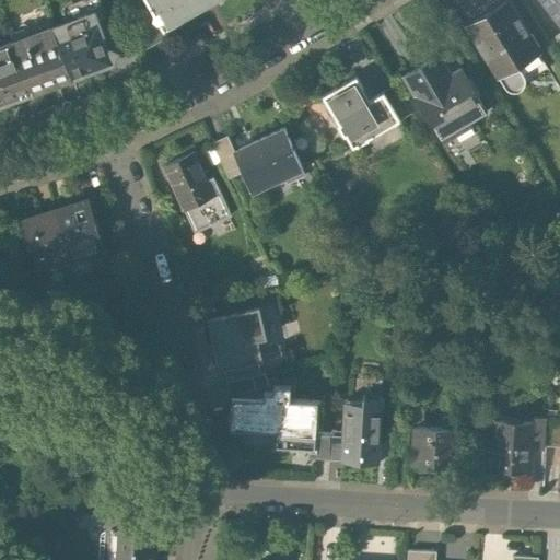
[(144,0),(154,16),(163,33),(164,32),(163,30),(217,0),(144,0)]
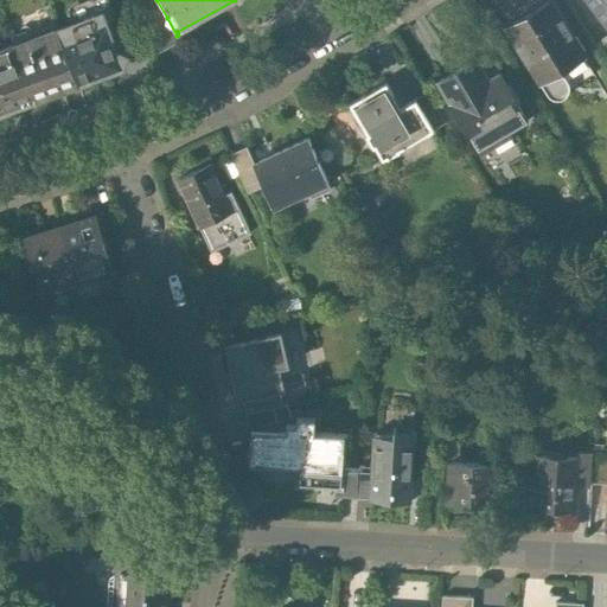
[(606,0),(581,0),(606,32),(606,31),(606,0)]
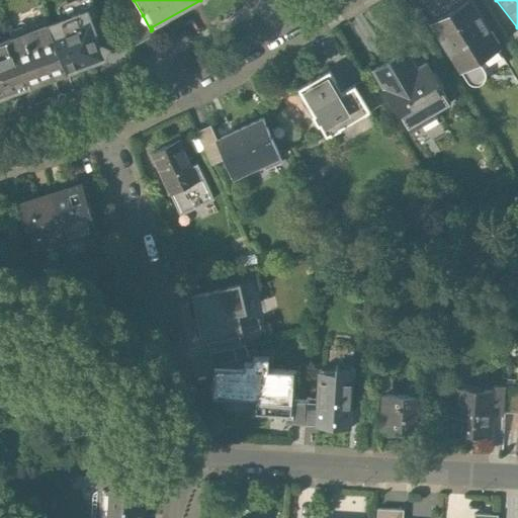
[(469,3),(431,26),(466,85),(469,87),(475,88),(479,86),(482,84),(485,79),(484,74),(478,63),(498,51),(469,3)]
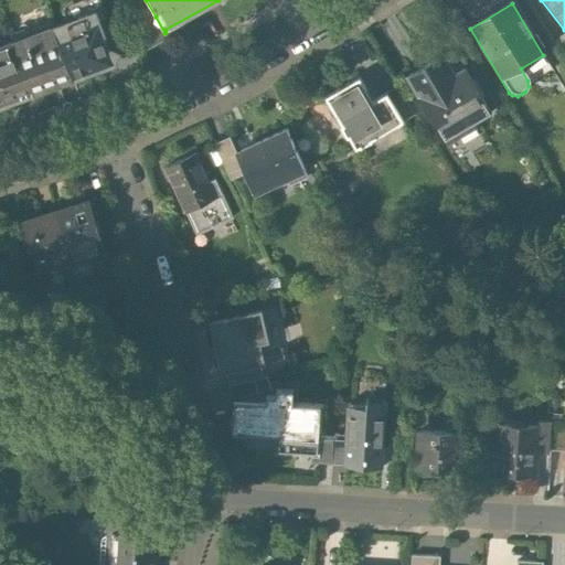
[(95,13),(54,30),(73,78),(114,63),(114,62),(117,54),(109,50),(95,13)]
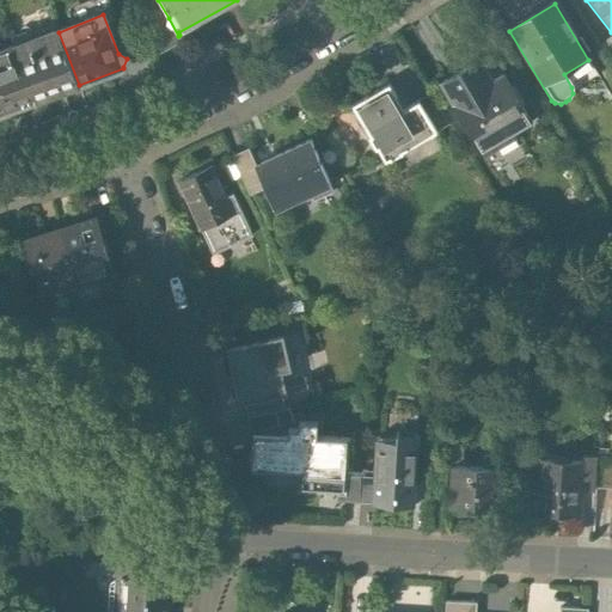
[(178,36),(169,18),(145,32),(158,56),(184,42),(179,35),(178,36)]
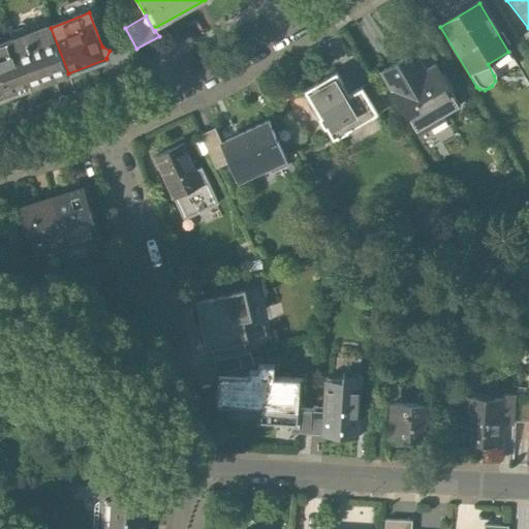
[(51,28),(12,41),(30,88),(68,73),(51,28)]
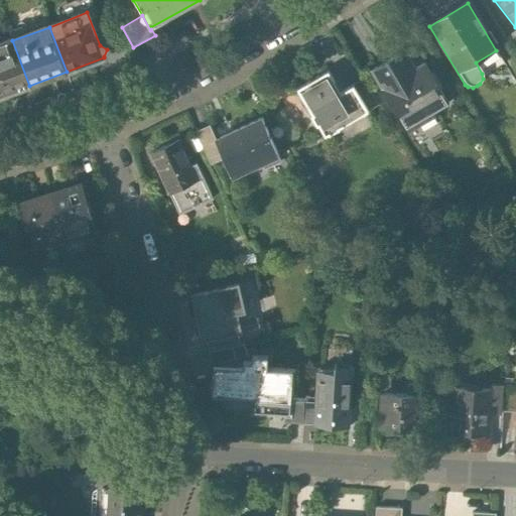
[(12,40),(0,44),(0,97),(29,86),(12,40)]
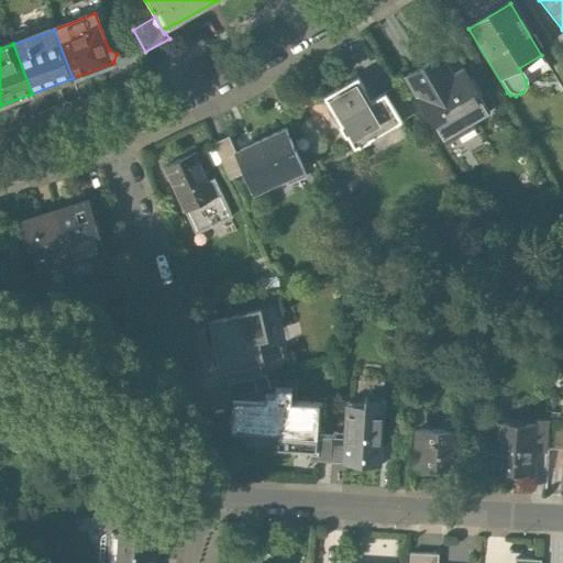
[(406,78),(444,145),(473,130),(468,123),(488,112),(463,69),(452,76),(442,58),(406,78)]
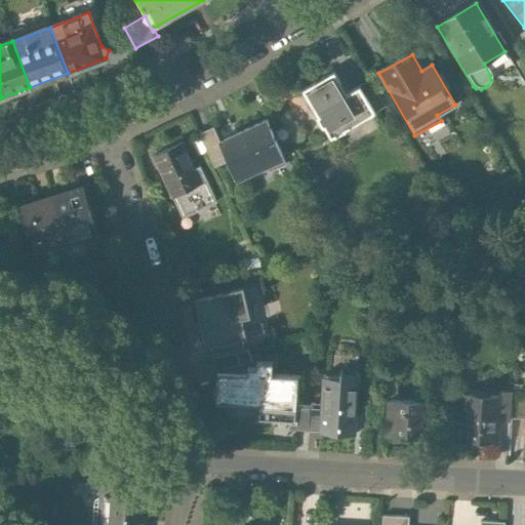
[(332,74),(301,91),(328,139),(373,115),(359,88),(345,96),(332,74)]
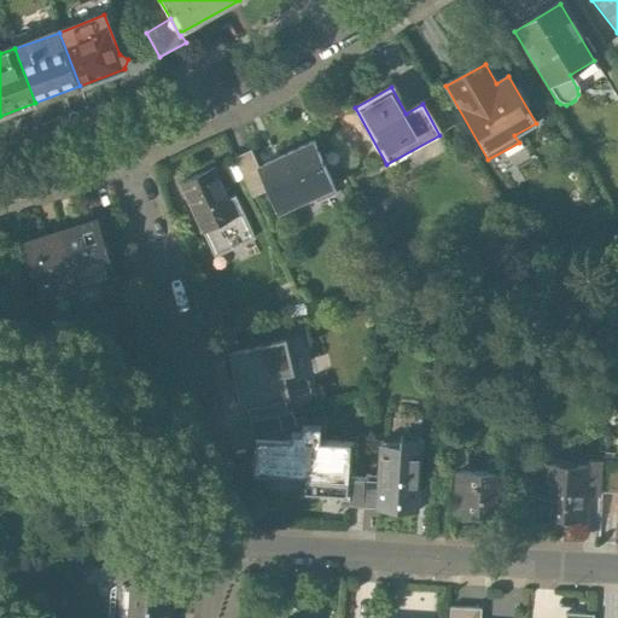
[(433,98),(423,104),(439,135),(452,129),(433,98)]
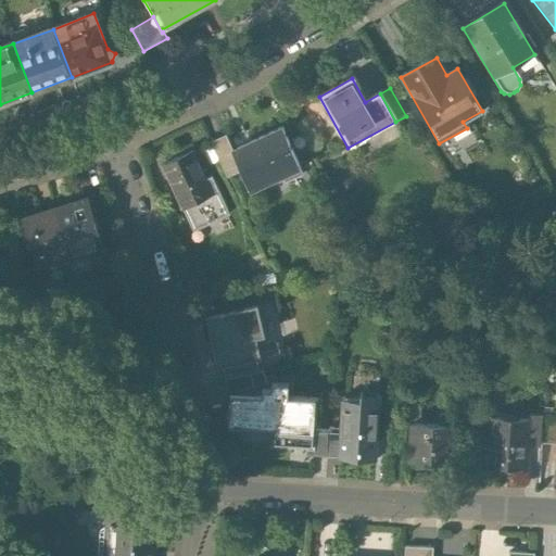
[(231,151),(240,173),(250,193),(281,178),(283,185),(302,175),(281,127),(231,151)]
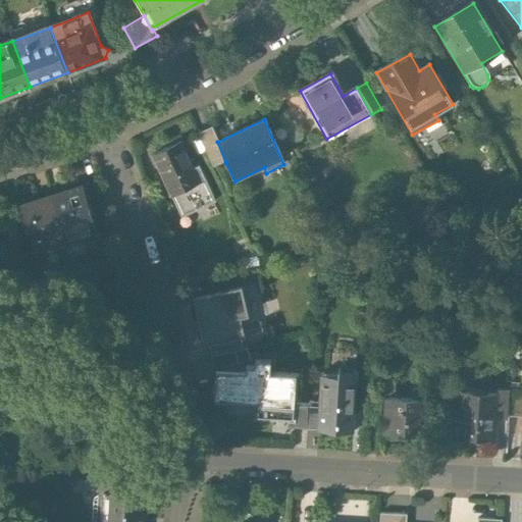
[(217,142),(211,128),(197,135),(213,168),(225,162),(217,142)]
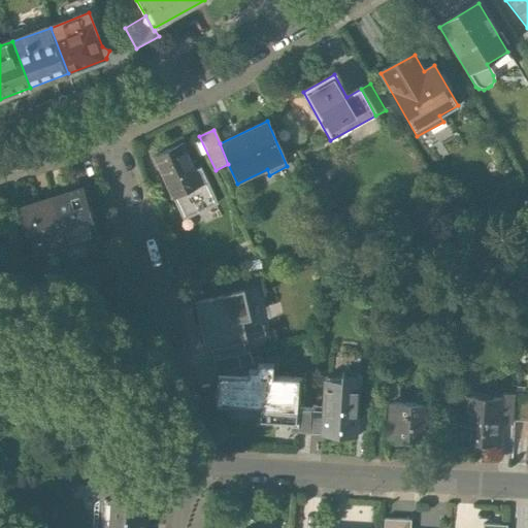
[(183,144),(154,158),(173,200),(202,187),(195,171),(183,144)]
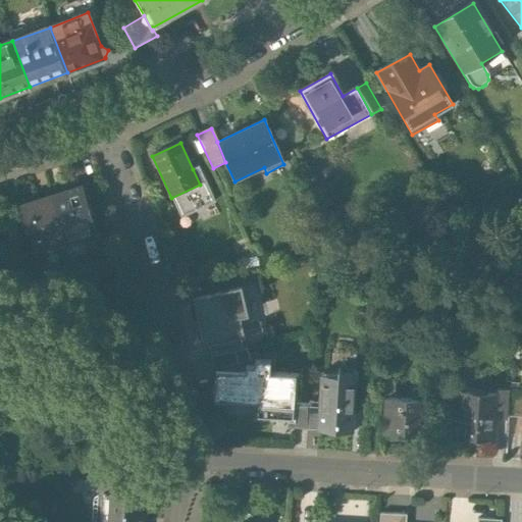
[(200,185),(171,198),(181,219),(215,203),(199,166),(193,169),(200,185)]
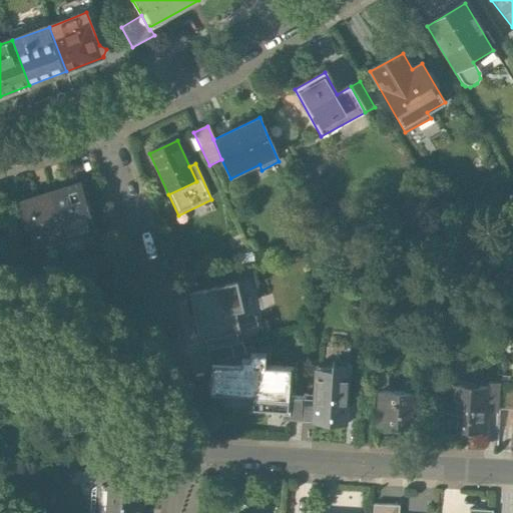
[(79,184),(49,193),(65,242),(82,236),(81,232),(94,228),(79,184)]
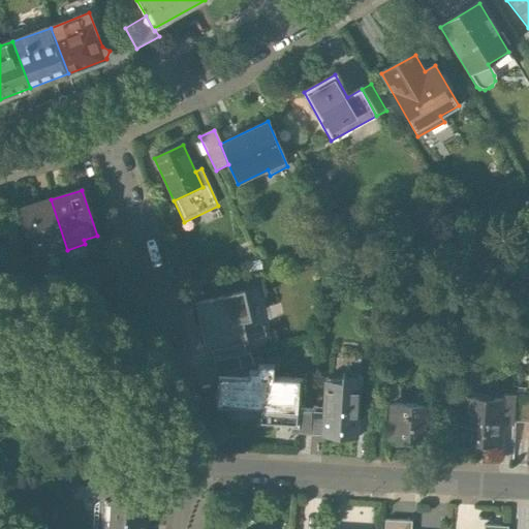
[(51,199),(20,210),(34,254),(44,251),(47,256),(67,250),(51,199)]
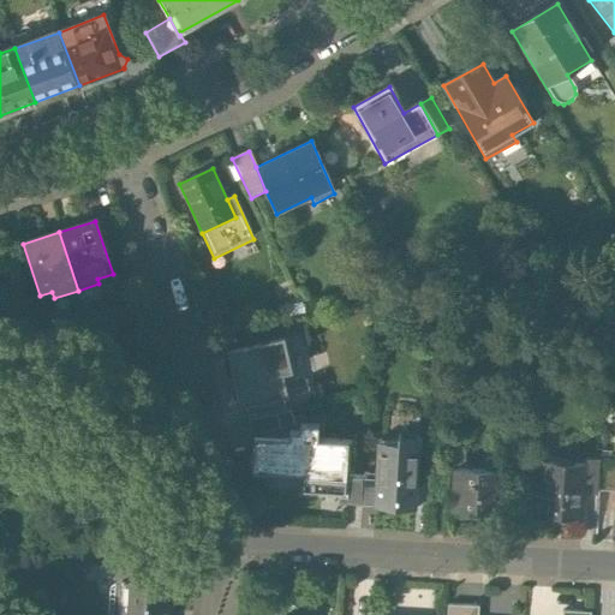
[(275,341),(237,348),(249,406),(275,401),(287,399),(275,341)]
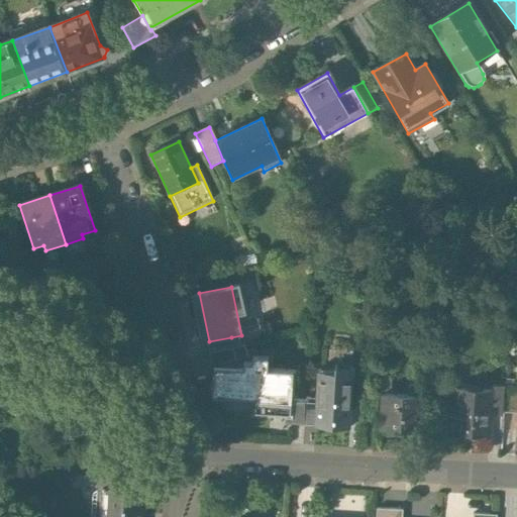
[(234,349),(231,337),(209,341),(207,342),(209,354),(234,349)]
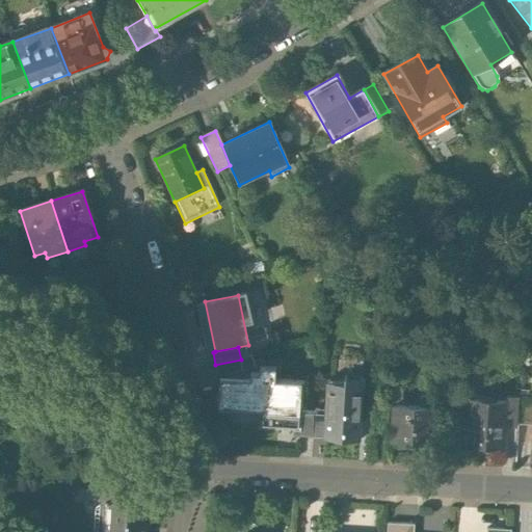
[(262,426),(282,427),(301,428),(302,414),(304,384),(274,382),(275,369),(260,369),(260,374),(250,373),(250,380),(220,379),(219,408),(263,411),(262,426)]
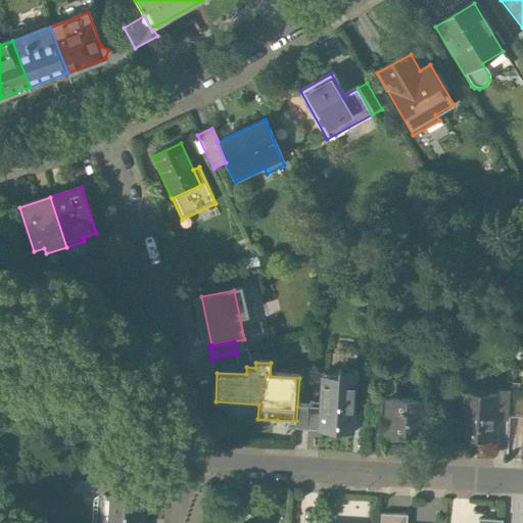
[(340,375),(323,374),(321,405),(320,430),(352,432),(358,373),(340,371),(340,375)]
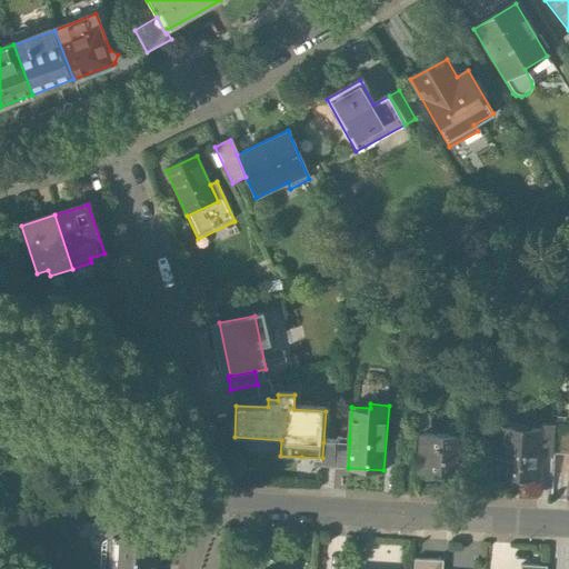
[(553,456),(568,457),(568,423),(556,423),(556,426),(553,456)]
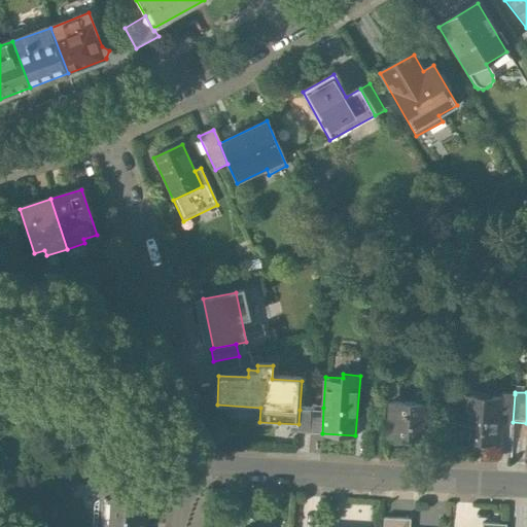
[(502,393),(501,398),(500,422),(513,422),(515,394),(502,393)]
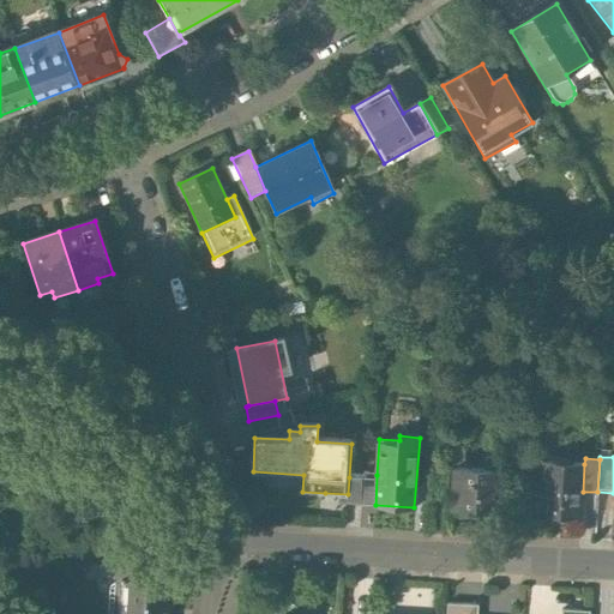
[(545,462),(541,516),(581,518),(583,492),(584,464),(545,462)]
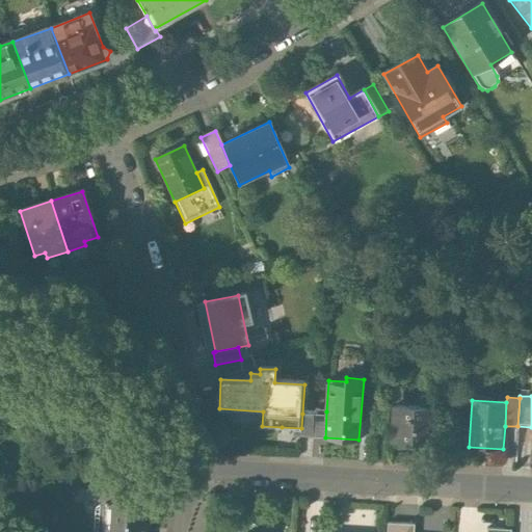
[(389,406),(373,405),(371,436),(387,437),(389,406)]
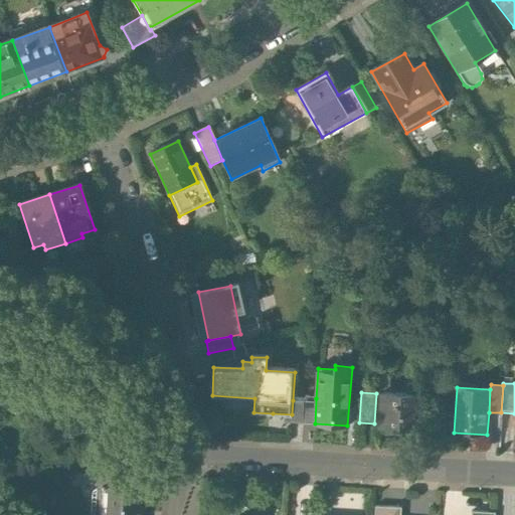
[(420,394),(382,392),(380,428),(418,431),(420,394)]
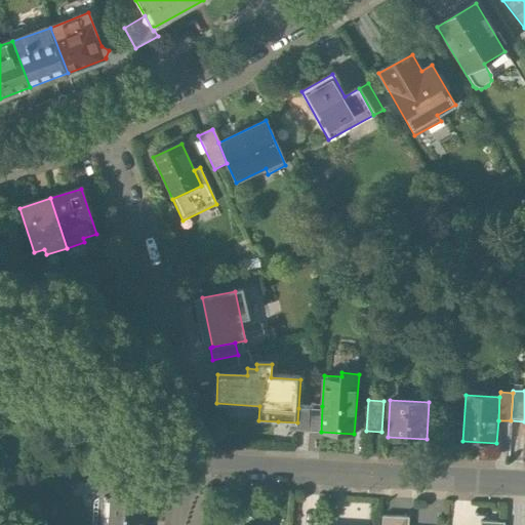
[(310,409),(309,431),(321,432),(322,406),(310,405),(310,409)]
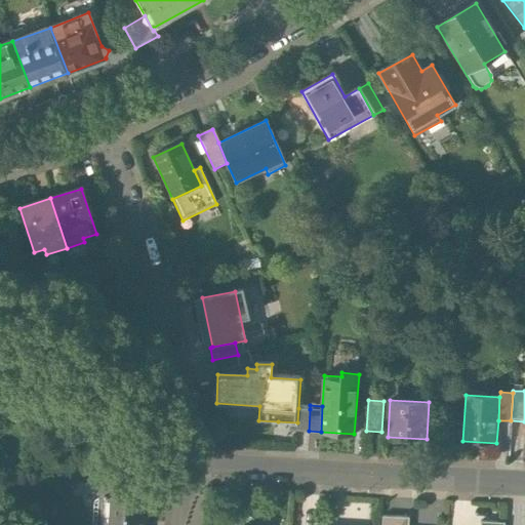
[(278,429),(309,431),(310,409),(298,408),(297,422),(278,421),(278,429)]
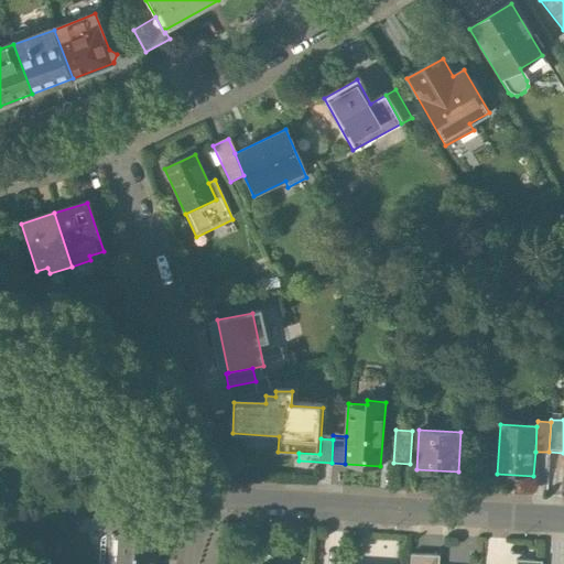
[(127,523),(89,521),(88,533),(106,534),(127,535),(127,523)]
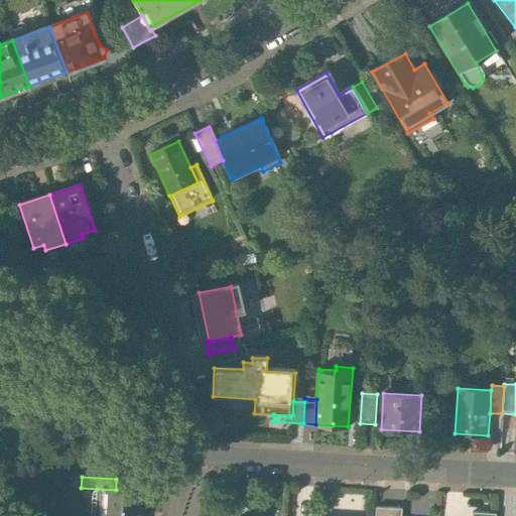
[(116,490),(97,489),(96,515),(142,515),(144,491),(116,490)]
